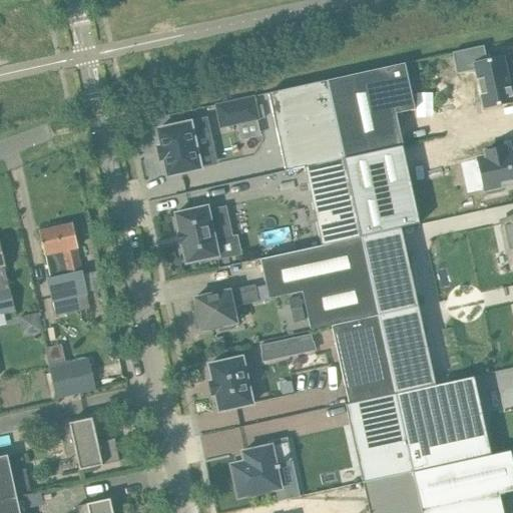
[(483,46),(452,52),(457,73),(476,69),(485,107),(496,104),(496,105),(500,105),(500,103),(512,101),(511,97),(512,97),(512,96),(511,96),(509,89),(511,88),(510,87),(509,87),(502,58),(491,60),(490,59),(487,60),(483,46)]
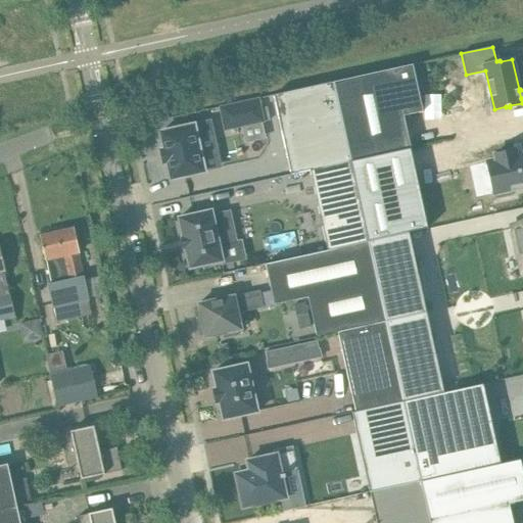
[(413,64),(333,82),(350,161),(411,148),(403,116),(423,111),(413,64)]
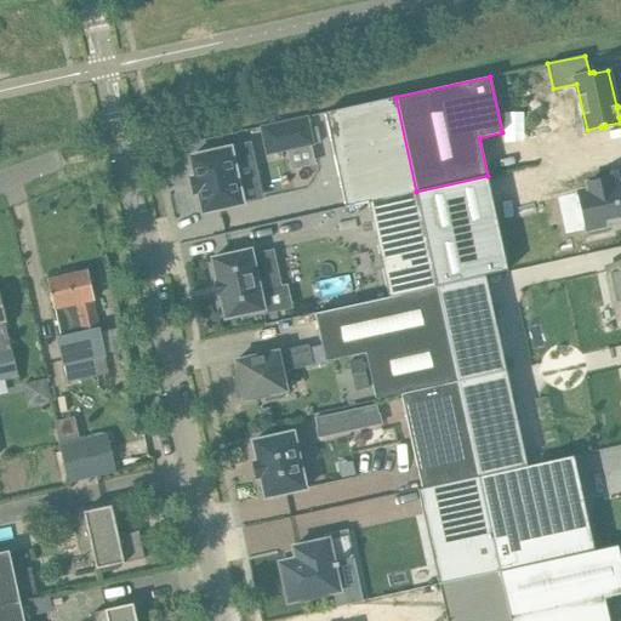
[(368,203),(416,192),(396,97),(325,113),(346,208),(368,203)]
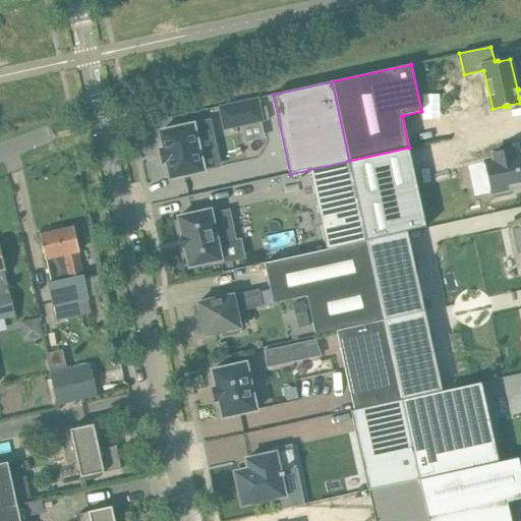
[(264,121),(258,98),(219,107),(224,130),(264,121)]
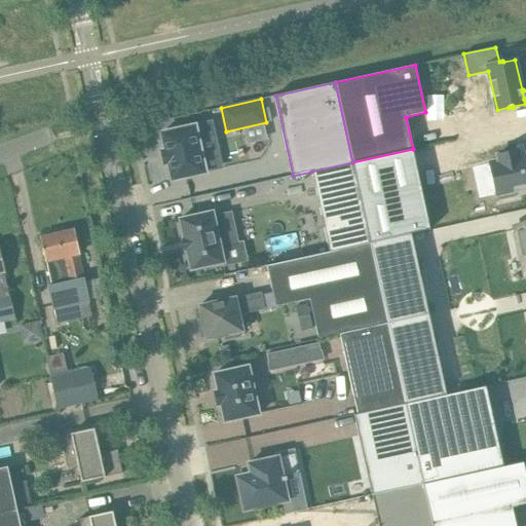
[(214,136),(211,122),(161,134),(164,151),(160,151),(163,165),(167,164),(172,181),(205,174),(197,140),(214,136)]
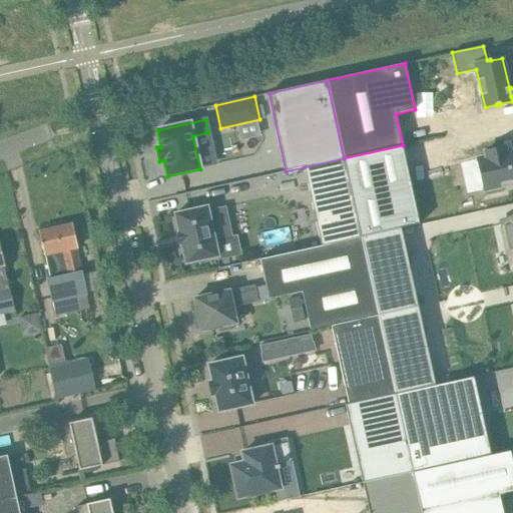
[(431,162),(431,157),(444,155),(442,138),(413,142),(416,164),(431,162)]
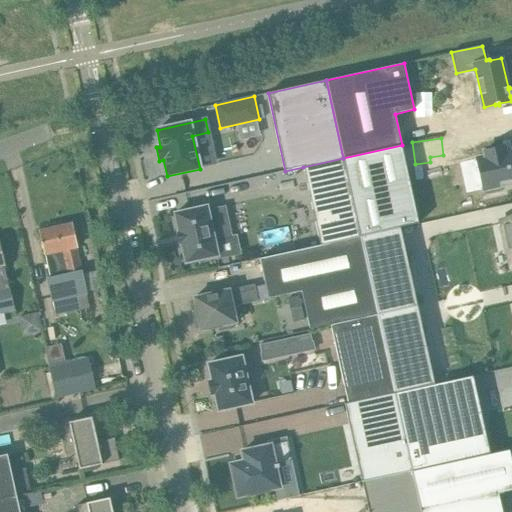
[(402,146),(343,158),(361,237),(400,228),(419,224),(402,146)]
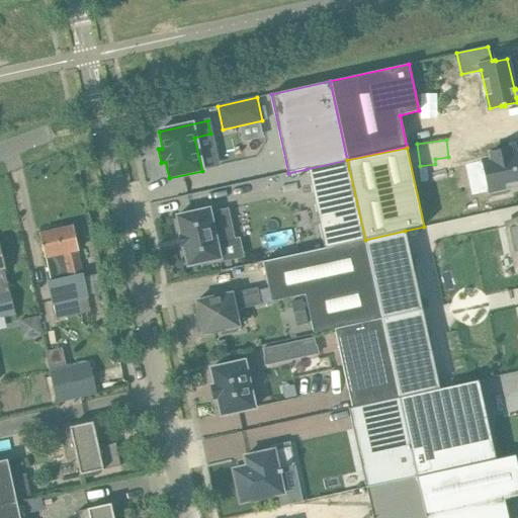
[(517,152),(511,154),(509,149),(490,153),(491,159),(482,161),(489,192),(490,192),(492,197),(508,193),(507,188),(517,185),(517,152)]
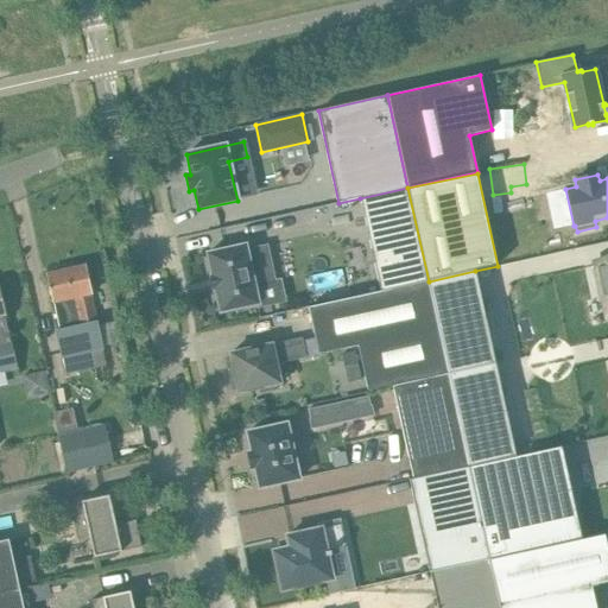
[(407,188),(360,198),(381,291),(429,282),(407,188)]
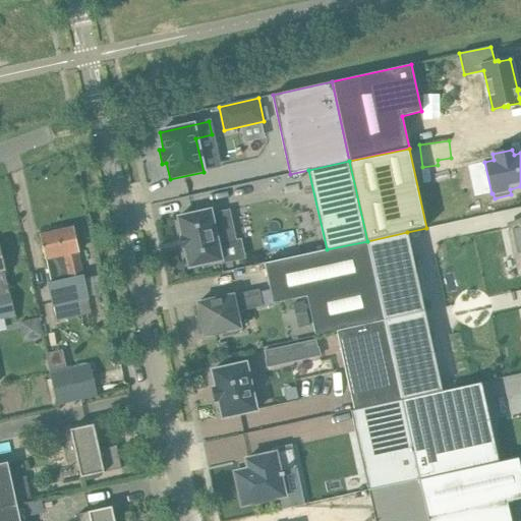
[(200,209),(220,207),(219,192),(199,193),(200,209)]
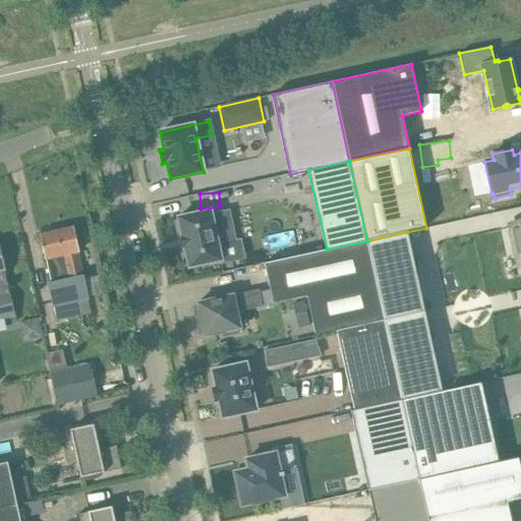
[(211,212),(211,211),(209,211),(180,218),(179,217),(178,218),(178,219),(182,237),(181,237),(183,248),(185,248),(189,267),(188,267),(189,268),(190,268),(220,261),(220,262),(222,261),(221,259),(218,245),(236,241),(229,211),(212,215),(211,212)]
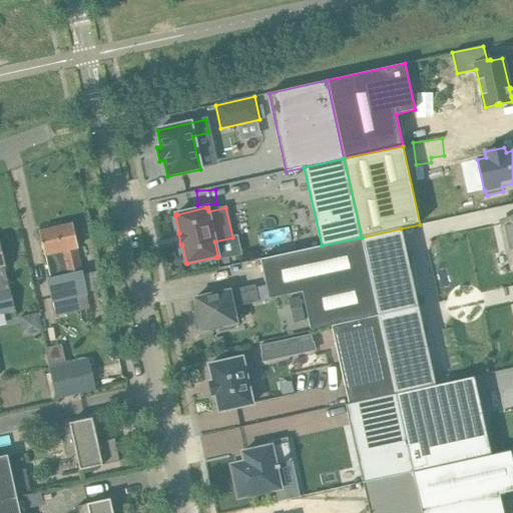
[(512,218),(502,221),(508,251),(511,250),(512,258),(512,266),(512,267),(512,268),(512,218)]
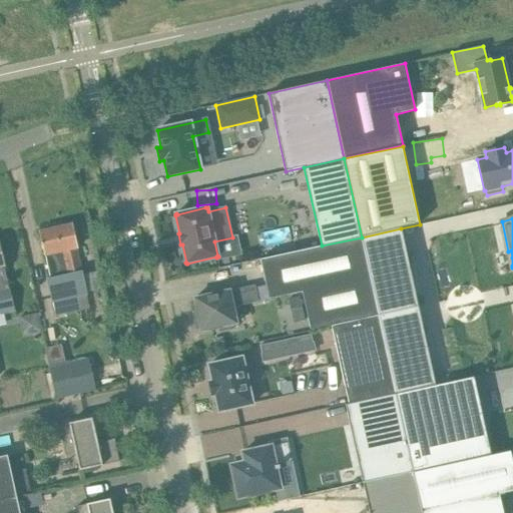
[(76,248),(71,224),(40,231),(45,254),(50,279),(48,280),(51,296),(53,303),(86,296),(85,289),(76,248)]
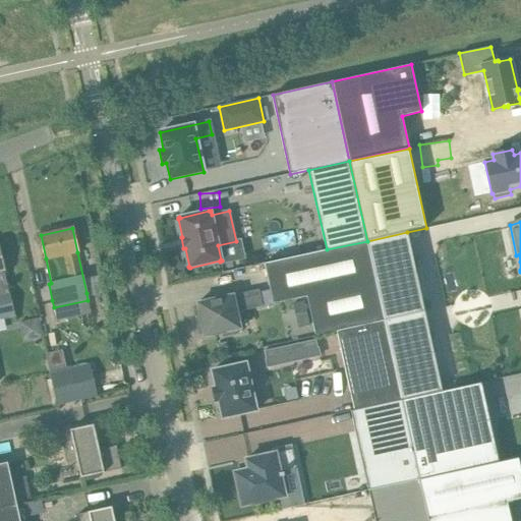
[(367,241),(385,321),(424,311),(407,232),(367,241)]
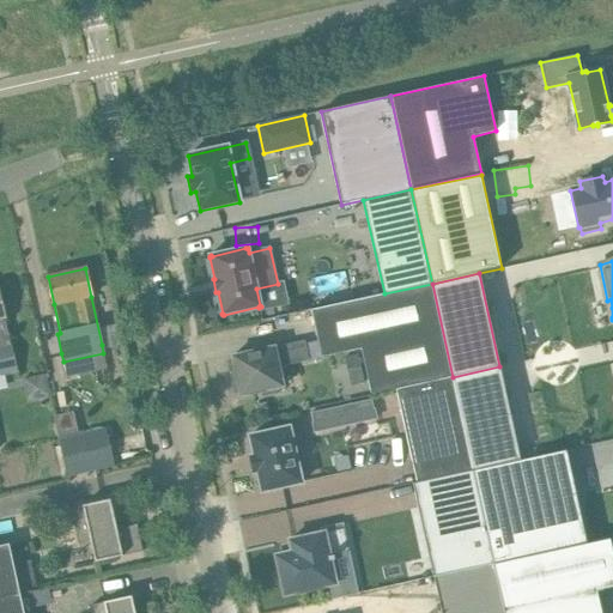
[(453,377),(432,284),(311,310),(322,357),(362,349),(371,394),(453,377)]
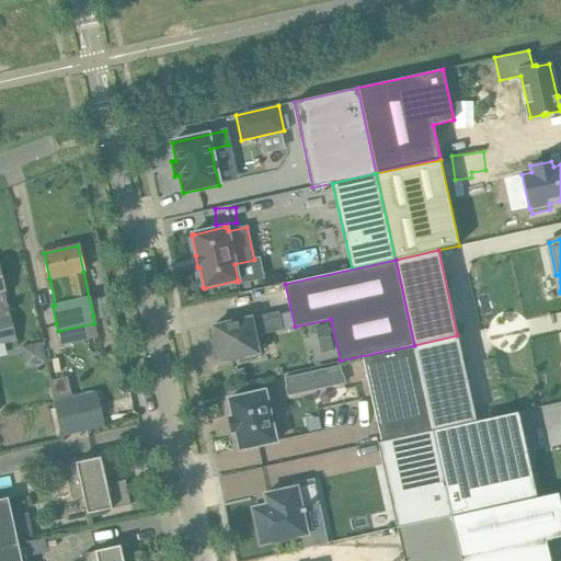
[(4,290),(0,273),(0,342),(15,339),(11,322),(10,322),(7,306),(3,290),(4,290)]
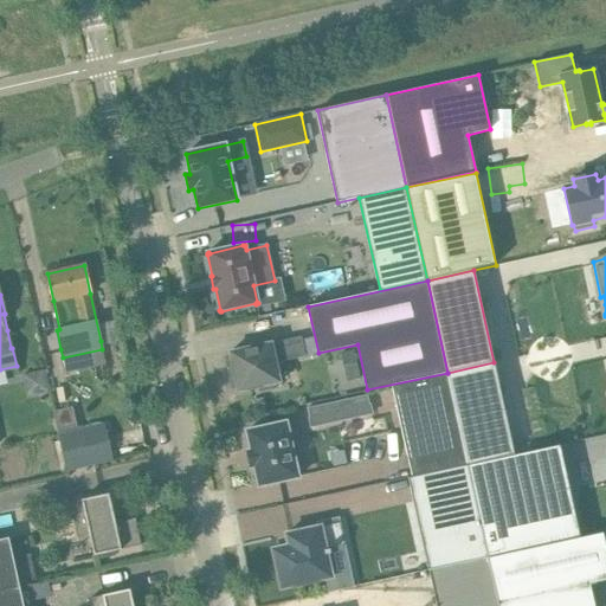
[(227,367),(232,388),(237,388),(238,392),(259,387),(259,392),(277,388),(276,384),(281,382),(276,363),(305,356),(301,337),(230,353),(232,366),(227,367)]
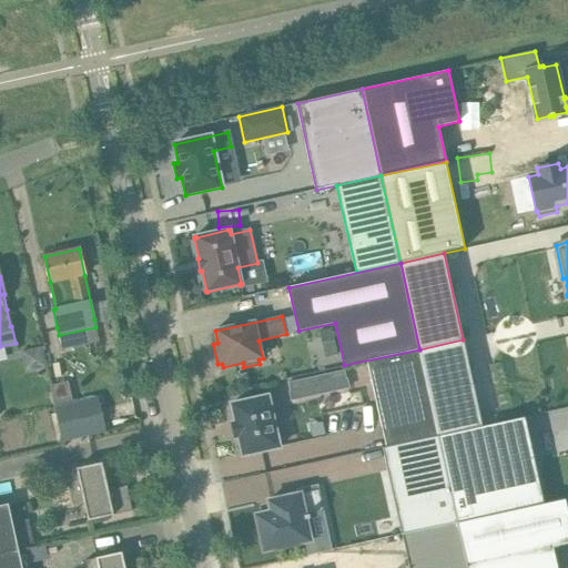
[(331,328),(320,331),(325,357),(337,355),(331,328)]
